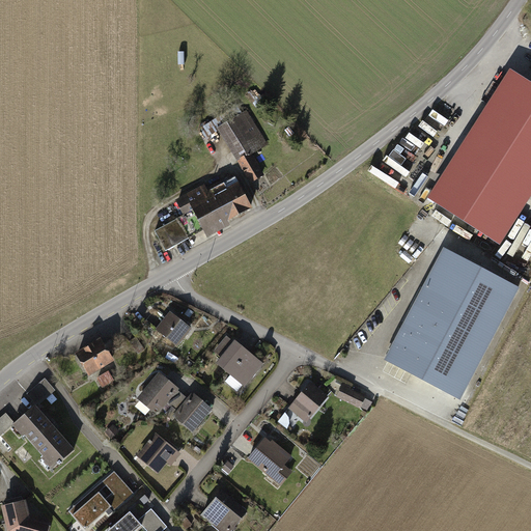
[(530,177),(530,96),(513,86),(444,195),(498,229),(530,177)]
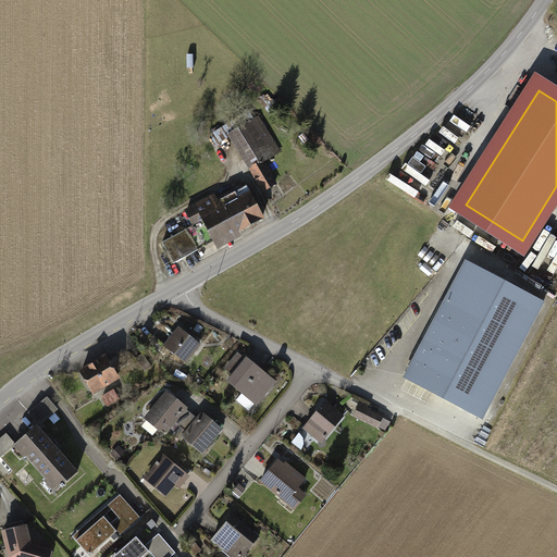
[(259,118),(232,135),(252,168),(265,189),(276,184),(263,162),(281,151),(259,118)]
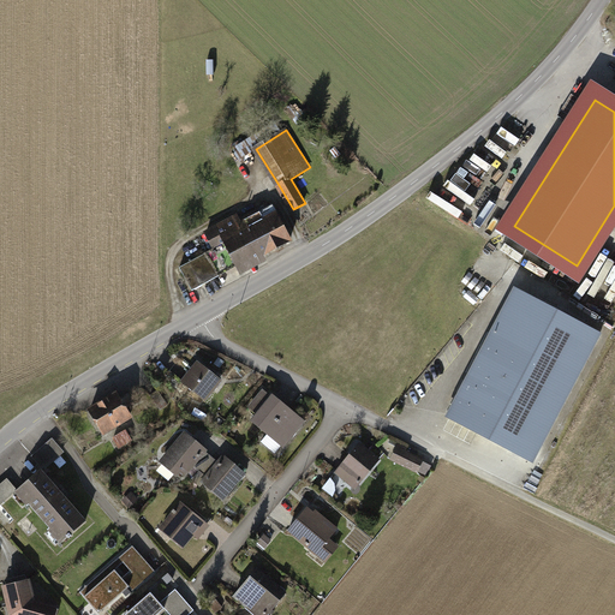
[(261,213),(243,222),(261,256),(292,240),(273,206),(261,212),(261,213)]
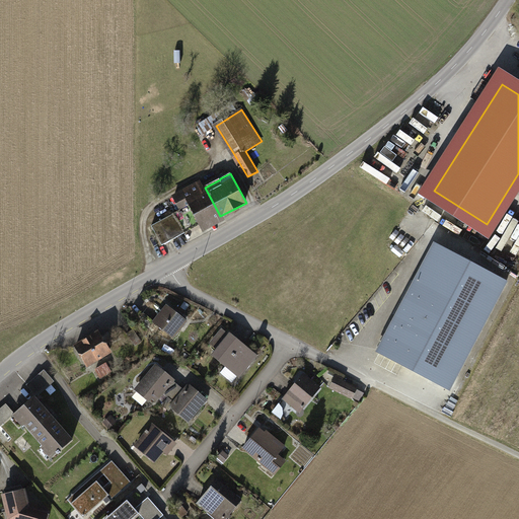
[(174,198),(180,211),(192,230),(200,225),(201,227),(220,216),(205,188),(202,183),(174,198)]
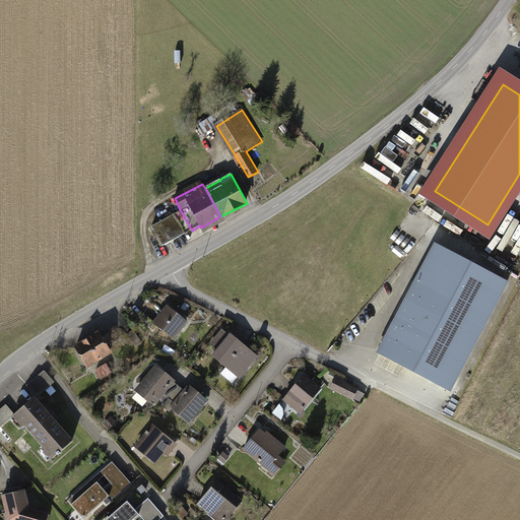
[(181,211),(152,226),(164,247),(192,231),(181,211)]
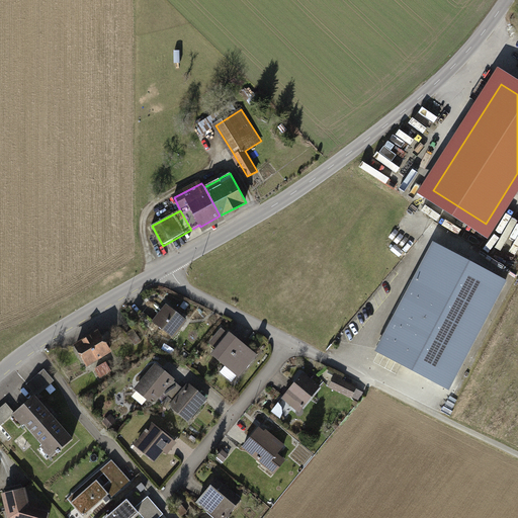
[(503,282),(434,247),(379,350),(448,385),(503,282)]
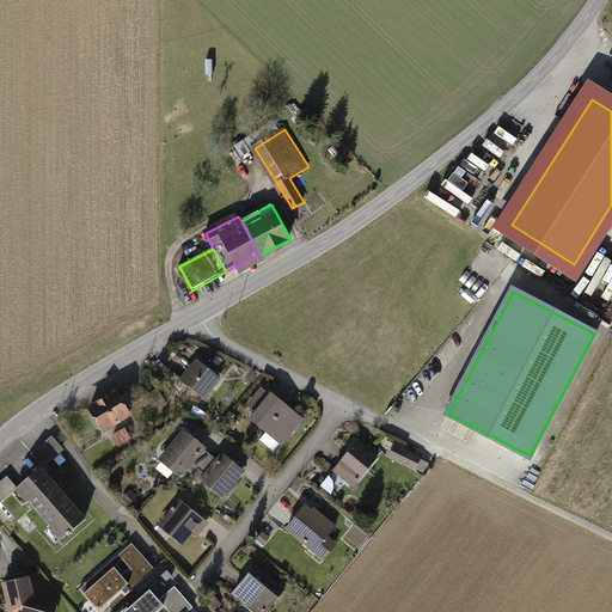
[(199,362),(183,380),(204,398),(219,379),(199,362)]
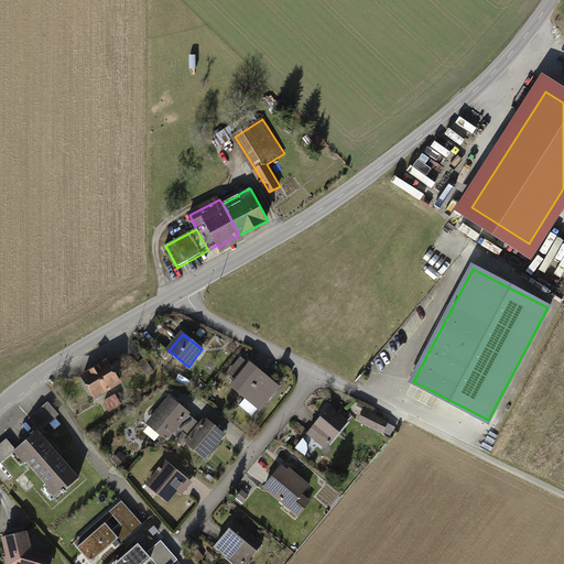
[(155,371),(145,358),(139,362),(148,376),(155,371)]
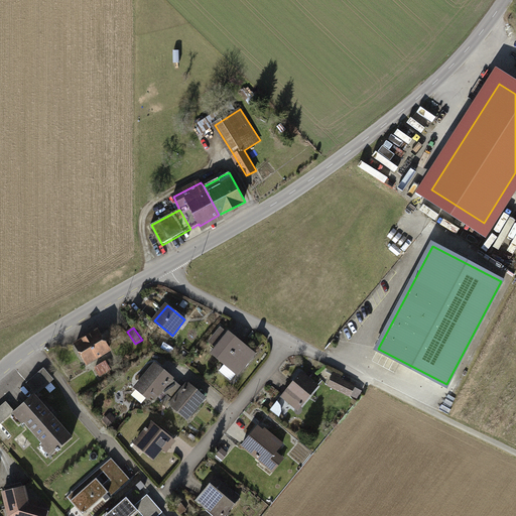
[(98,331),(77,344),(88,363),(110,350),(105,343),(113,339),(108,331),(101,336),(98,331)]
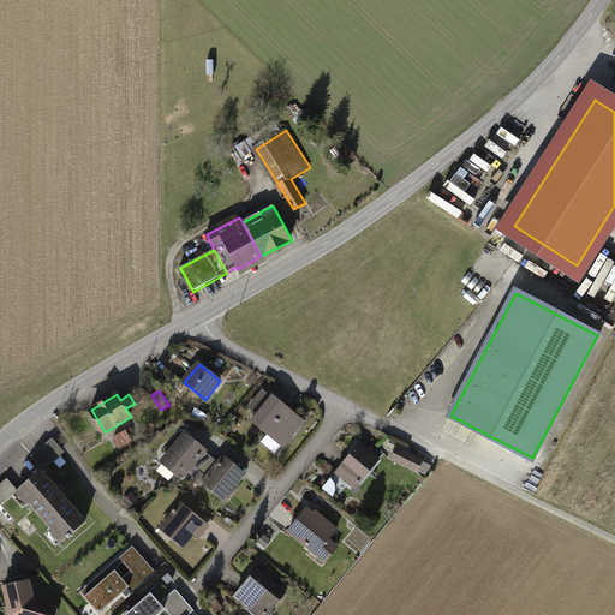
[(258,415),(252,422),(269,435),(263,442),(276,454),(282,446),(285,447),(305,423),(288,410),(290,408),(274,395),(268,402),(261,396),(252,408),(258,415)]
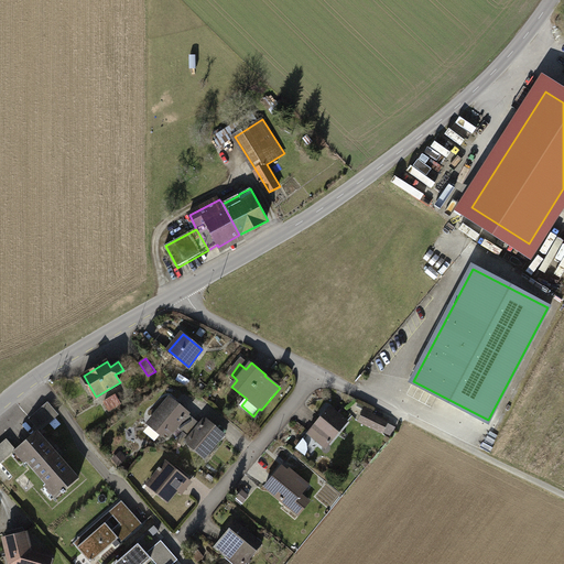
[(117,396),(104,403),(109,412),(122,404),(117,396)]
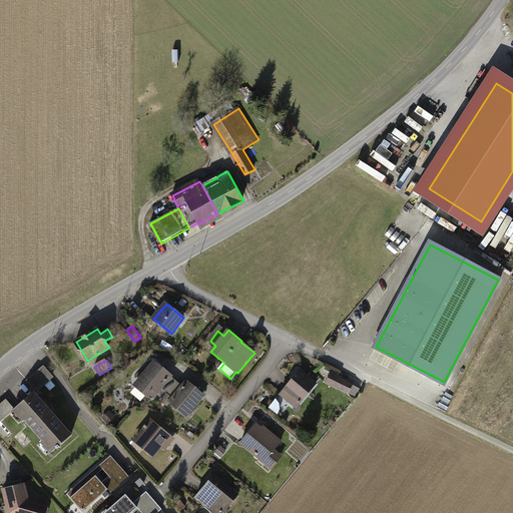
[(155,362),(135,386),(136,387),(135,388),(135,392),(142,397),(145,397),(150,392),(155,397),(161,389),(167,394),(177,382),(171,377),(172,376),(155,362)]
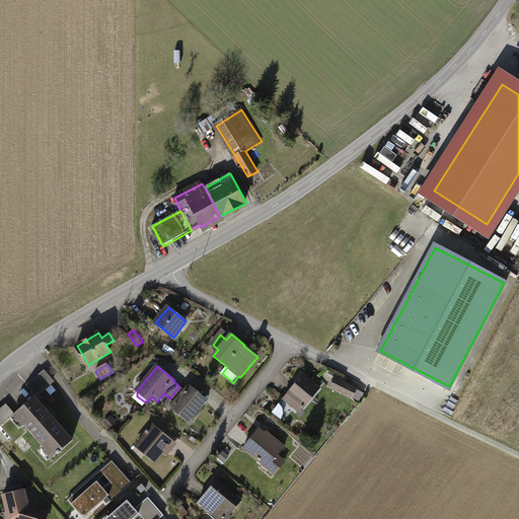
[(45,371),(28,385),(38,395),(54,381),(45,371)]
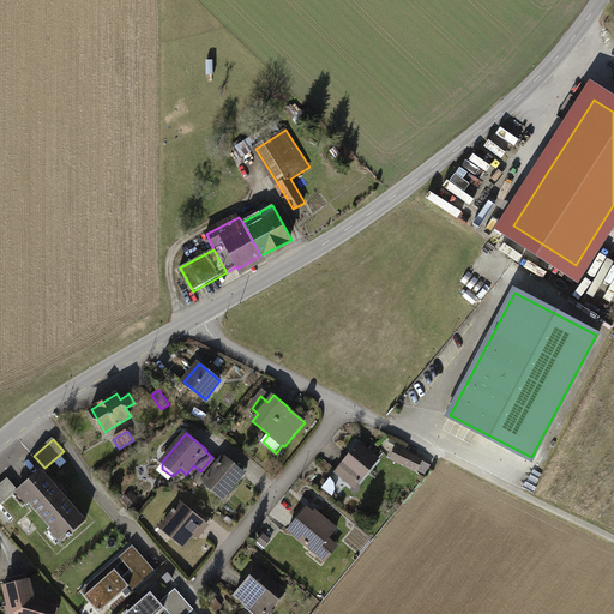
[(360,445),(336,474),(354,488),(378,459),(360,445)]
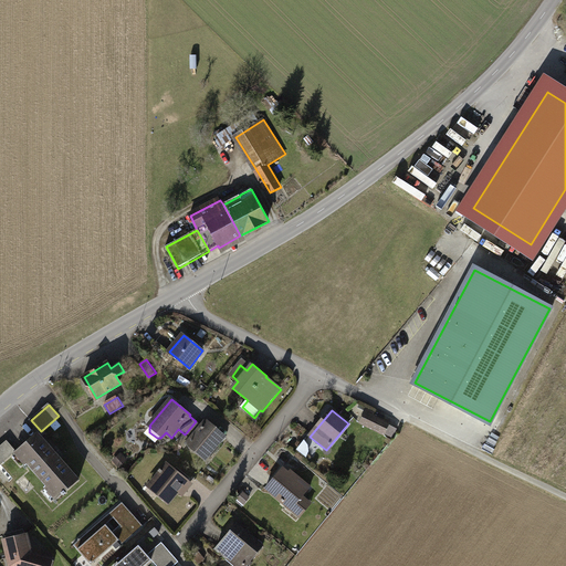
[(390,425),(367,412),(362,422),(385,435),(390,425)]
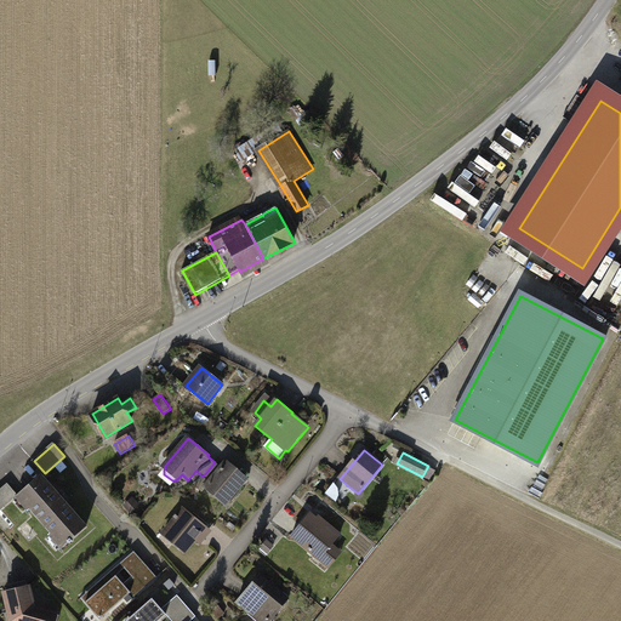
[(248,479),(228,462),(222,468),(215,462),(203,477),(210,483),(206,488),(226,505),(248,479)]
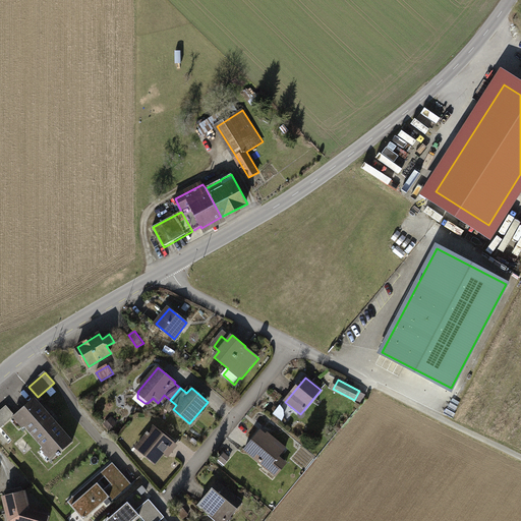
[(35,398),(15,415),(15,416),(16,416),(53,457),(52,457),(53,459),(58,455),(59,456),(61,455),(60,453),(73,442),(72,441),(71,441),(36,400),(35,398)]
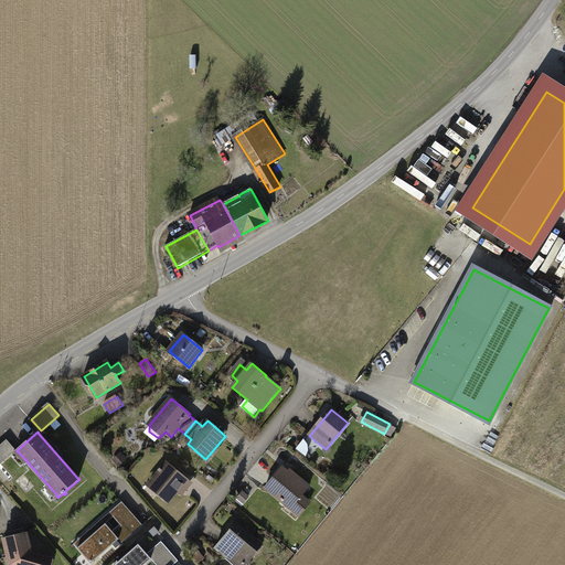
[(17,450),(7,439),(0,445),(0,466),(17,451),(17,450)]
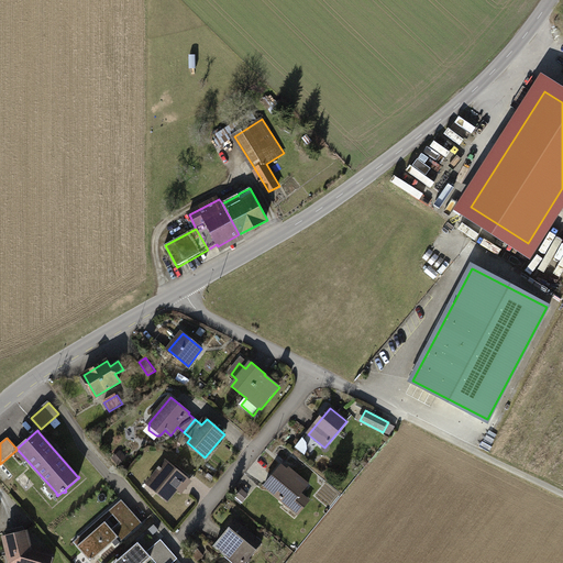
[(120,452),(113,459),(119,465),(125,459),(120,452)]
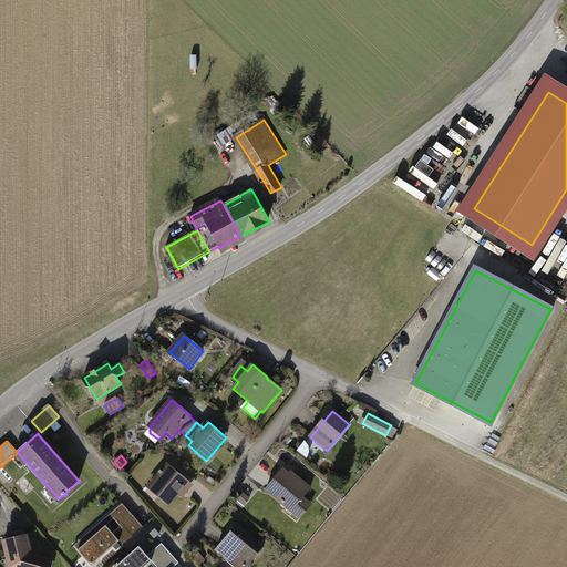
[(162,474),(153,485),(161,492),(158,495),(168,504),(182,488),(186,492),(192,485),(169,466),(163,473),(161,471),(160,472),(162,474)]
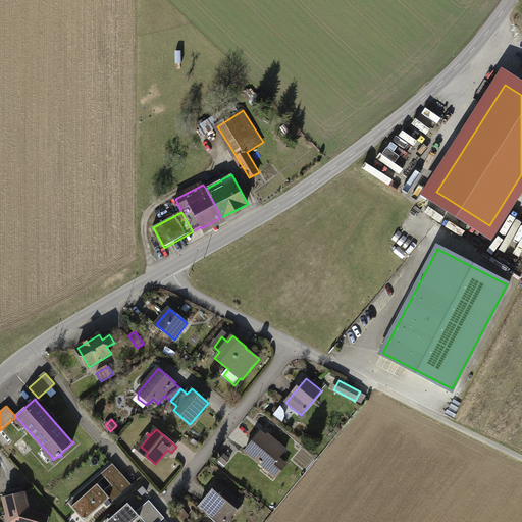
[(261,432),(246,451),(277,477),(288,465),(278,458),(284,452),(274,442),(276,440),(272,437),(270,439),(261,432)]
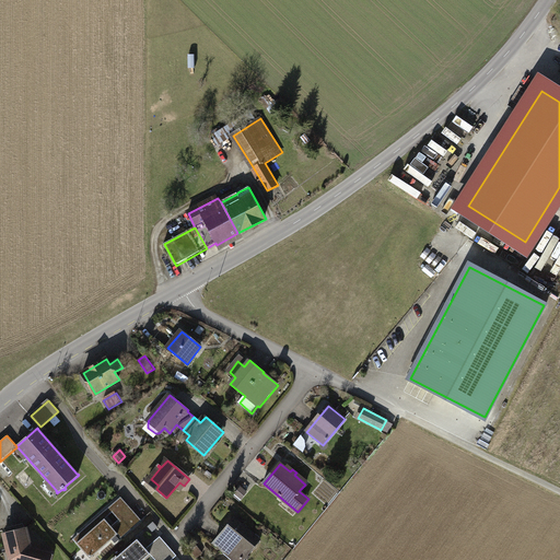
[(247,493),(241,488),(235,494),(242,500),(247,493)]
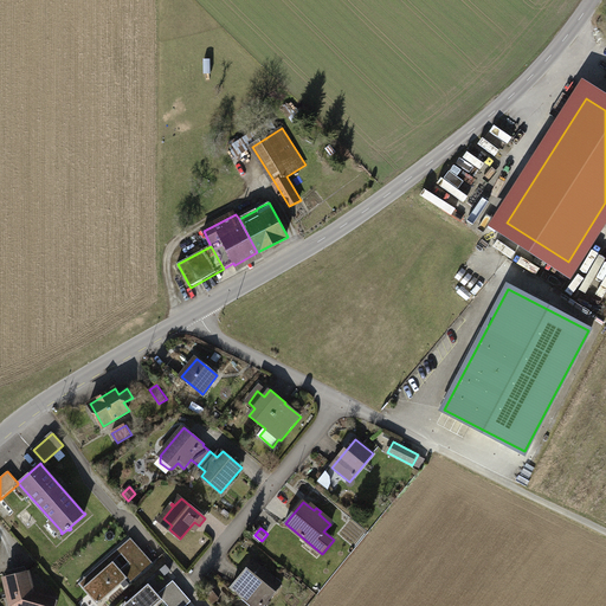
[(146,554),(131,539),(120,548),(133,562),(122,572),(111,559),(103,566),(105,569),(84,588),(98,605),(128,579),(133,584),(150,567),(142,556),(146,554)]
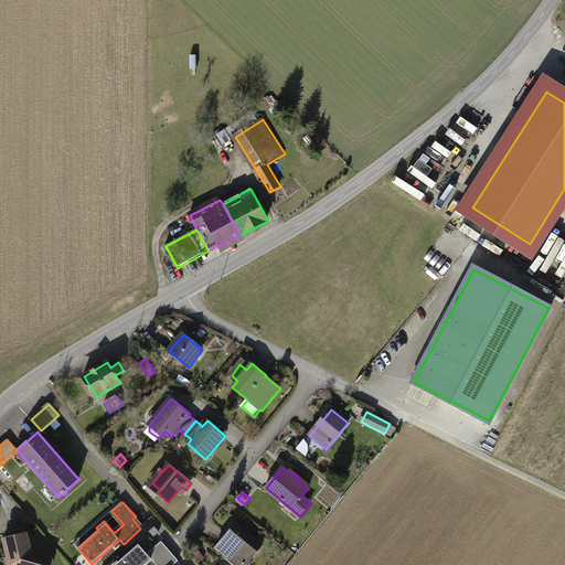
[(246,564),(263,545),(236,523),(216,547),(228,557),(226,558),(233,564),(246,564)]
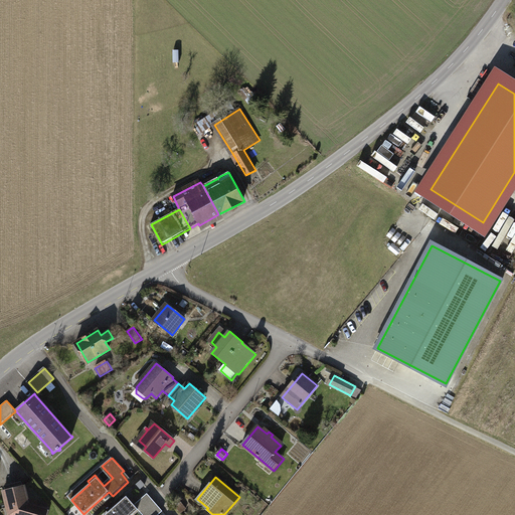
[(141,489),(146,485),(141,480),(136,484),(141,489)]
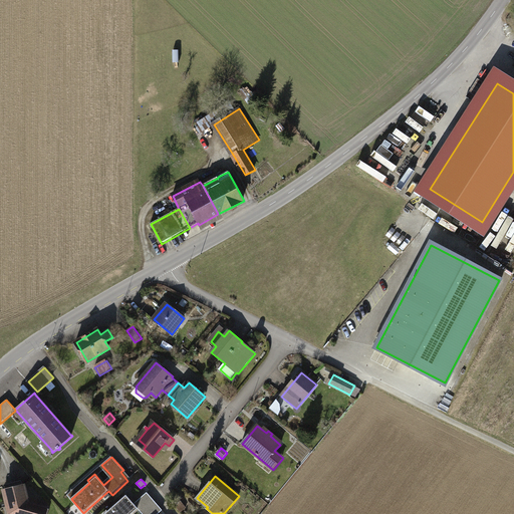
[(11,513),(44,513),(46,508),(29,503),(24,486),(4,491),(10,513),(11,513)]
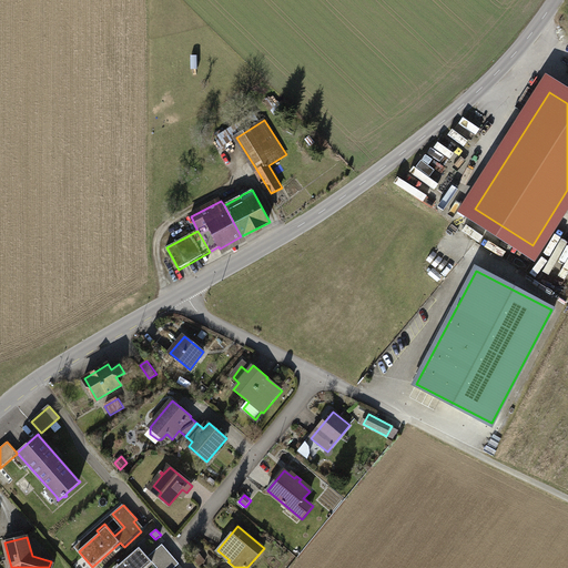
[(145,567),(153,561),(140,547),(115,567),(145,567)]
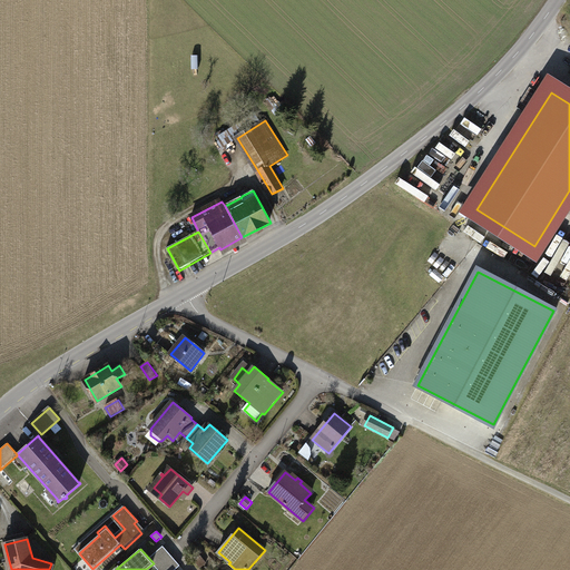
[(167,556),(155,566),(158,569),(175,569),(178,568),(167,556)]
